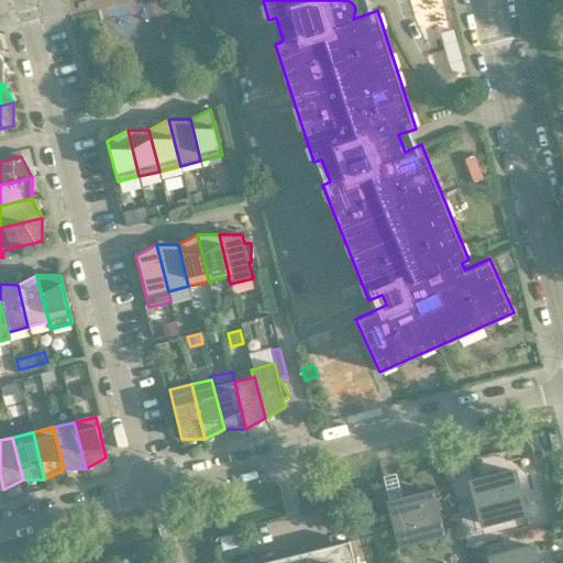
[(472,482),(483,525),(526,514),(525,510),(531,498),(519,490),(515,472),(472,482)]
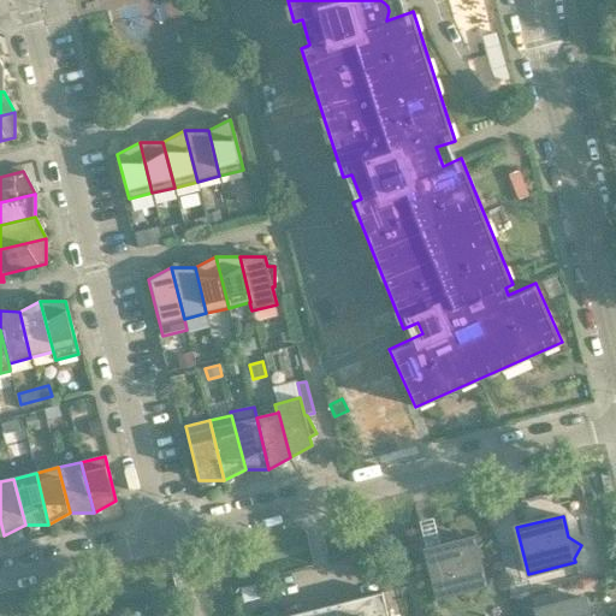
[(485,585),(473,538),(426,550),(438,597),(460,591),(473,599),(480,586),(485,585)]
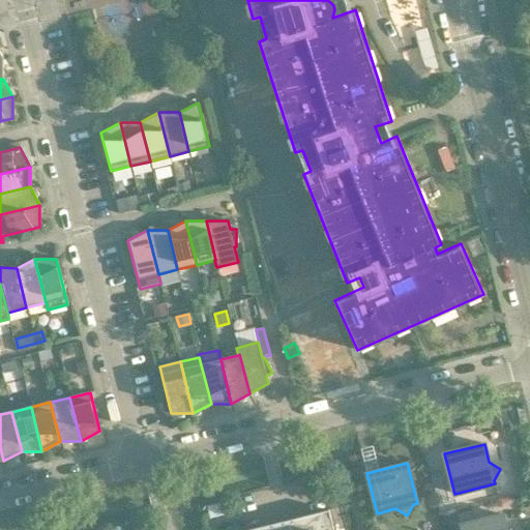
[(333,529),(328,509),(246,529),(333,529)]
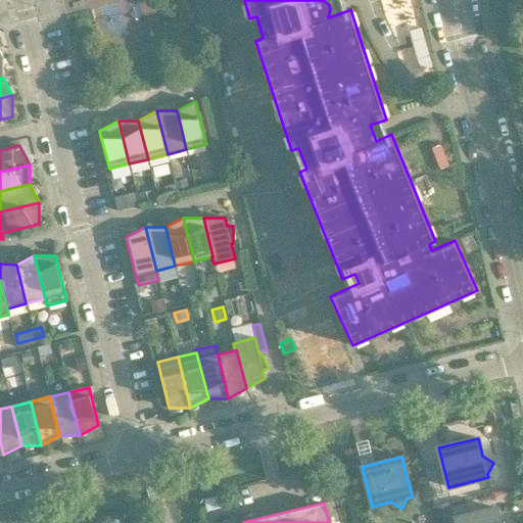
[(456,518),(457,522),(498,522),(495,508),(456,518)]
